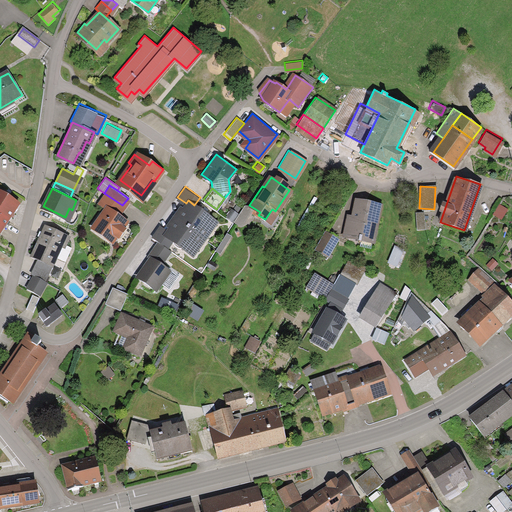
[(0,211),(8,217),(18,201),(0,189),(0,211)]
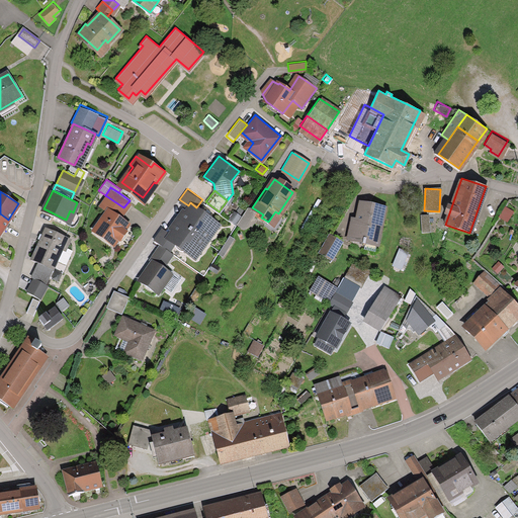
[(123,207),(105,195),(99,203),(106,208),(117,217),(123,207)]
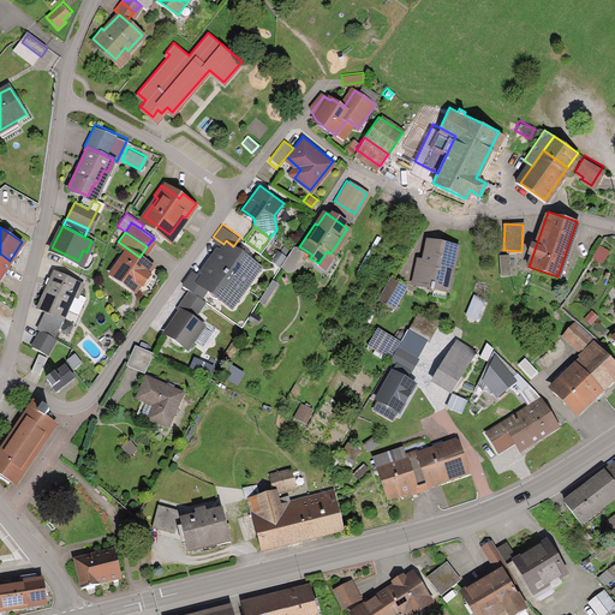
[(423,260),(417,258),(412,280),(434,284),(434,282),(447,285),(454,244),(427,238),(423,260)]
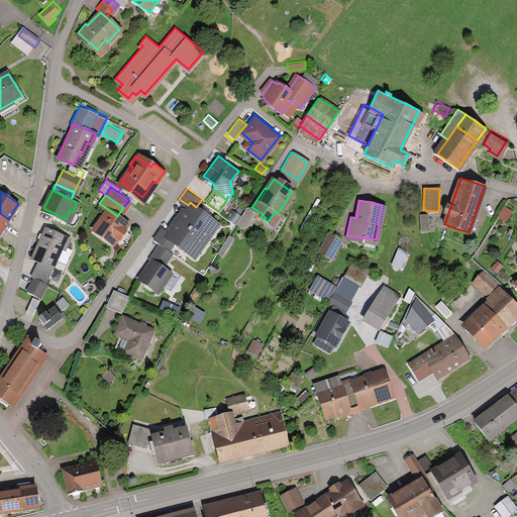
[(190,202),(188,205),(178,218),(203,236),(215,220),(196,207),(190,202)]
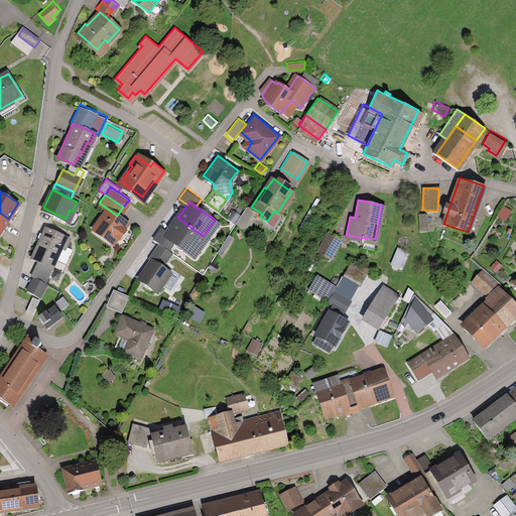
[(254,210),(246,205),(235,222),(243,228),(254,210)]
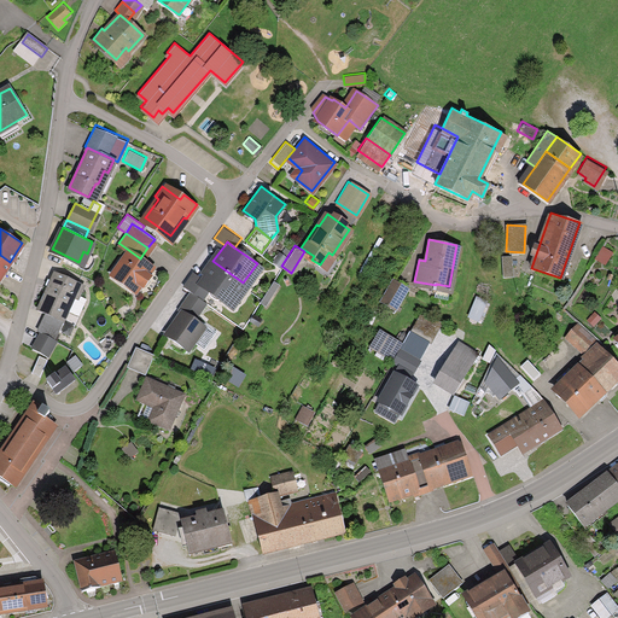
[(612,252),(601,245),(593,257),(602,264),(612,252)]
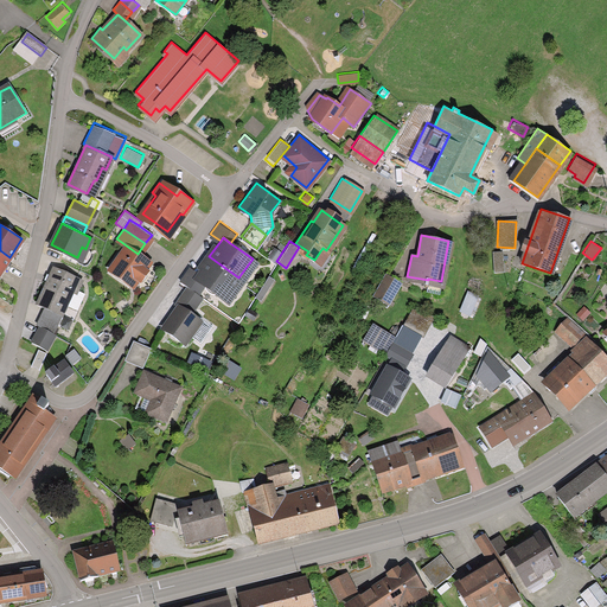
[(138,254),(125,244),(109,269),(133,285),(148,260),(138,254)]
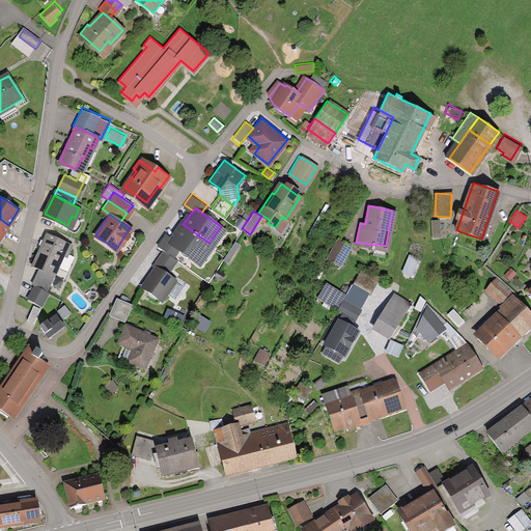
[(245,219),(238,215),(232,223),(239,227),(245,219)]
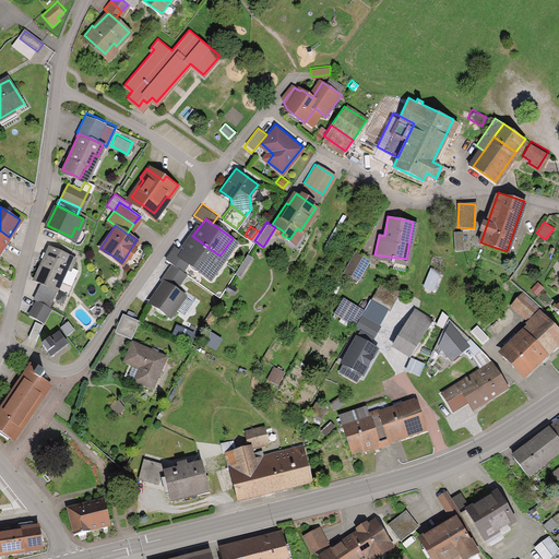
[(0,249),(9,237),(0,230),(0,249)]
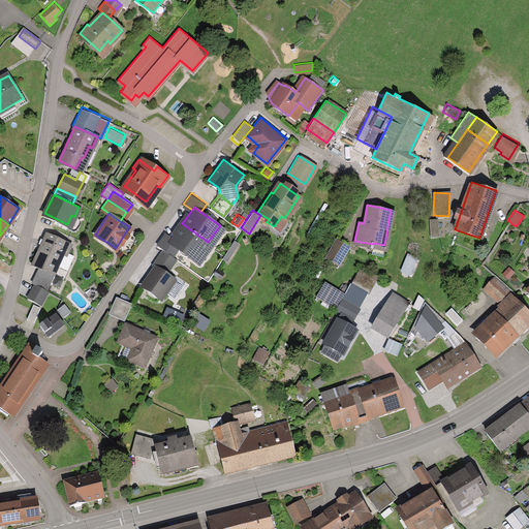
[(439,219),(428,219),(429,238),(440,237),(439,219)]
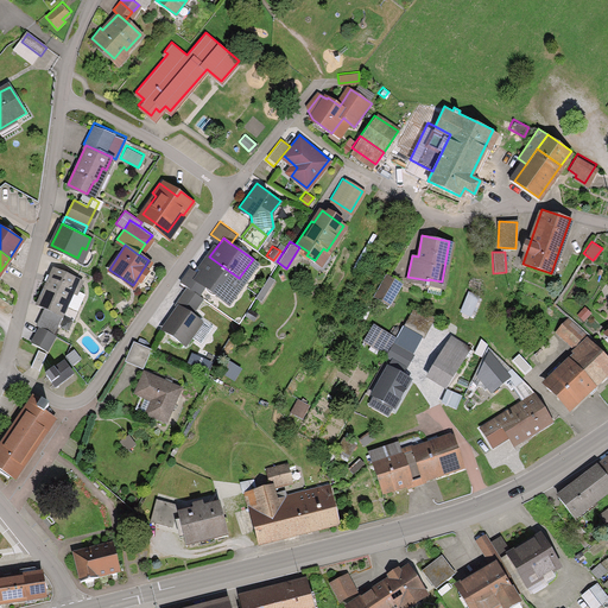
[(195,277),(204,283),(225,298),(239,278),(209,257),(197,273),(195,277)]
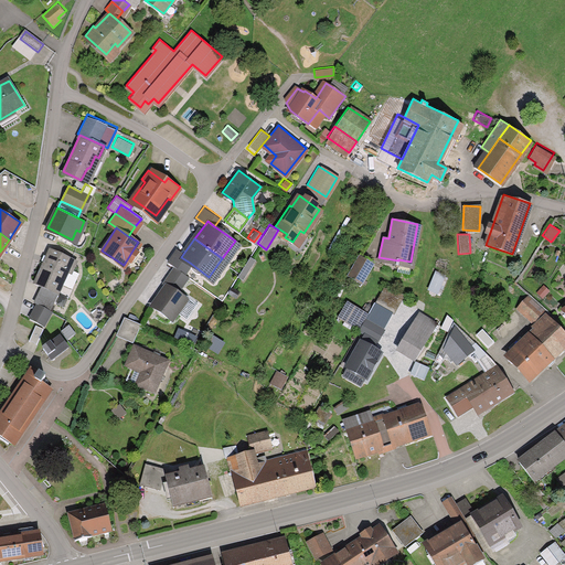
[(32,279),(42,284),(56,291),(62,281),(68,285),(74,273),(70,272),(76,257),(49,245),(32,279)]
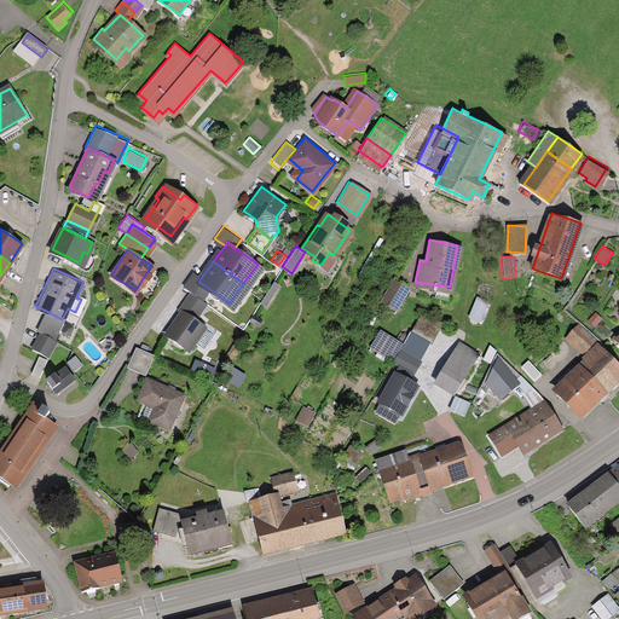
[(198,282),(201,278),(194,272),(184,285),(191,290),(201,298),(208,288),(198,282)]
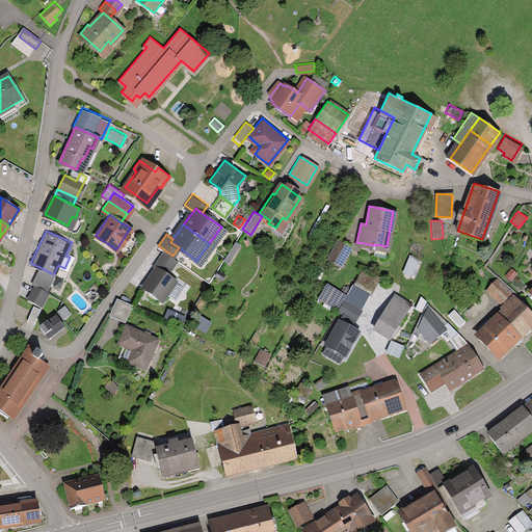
[(240,242),(234,238),(222,257),(229,260),(240,242)]
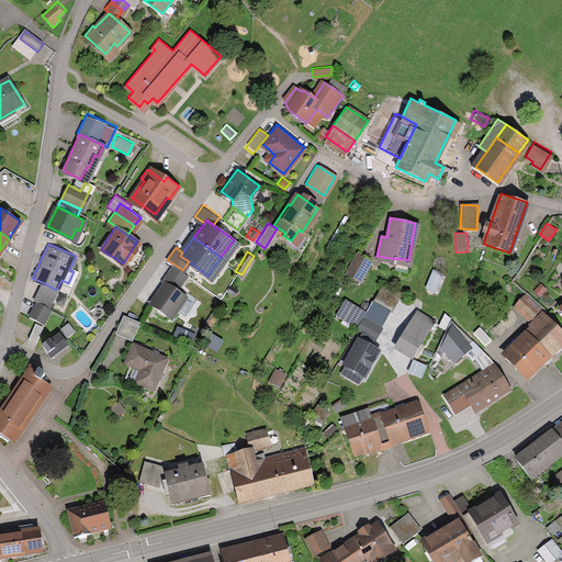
[(372,261),(357,253),(345,273),(359,282),(372,261)]
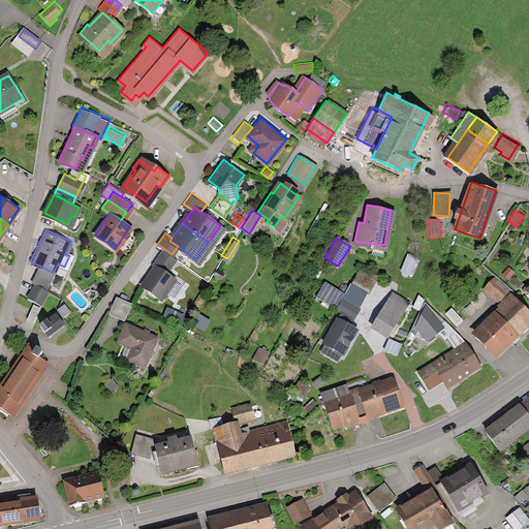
[(172,254),(163,248),(154,260),(165,269),(175,256),(172,254)]
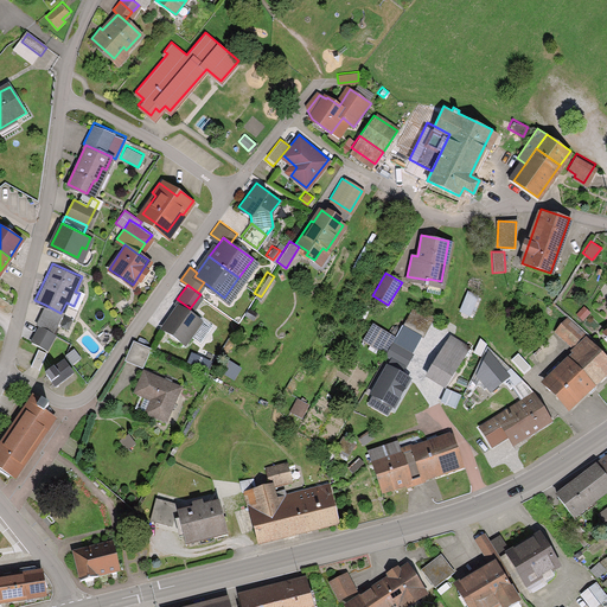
[(468,295),(462,315),(475,319),(481,299),(468,295)]
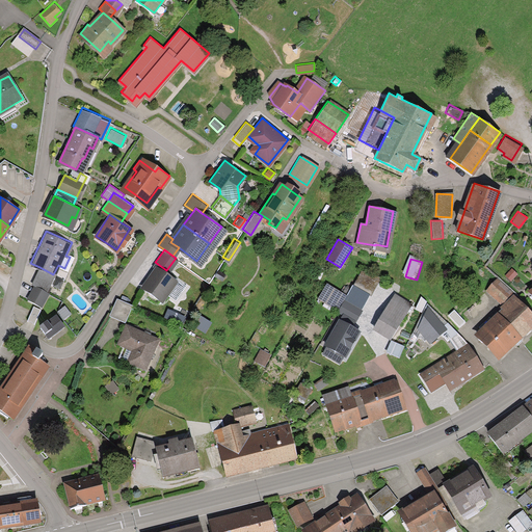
[(509,266),(503,273),(509,278),(516,272),(509,266)]
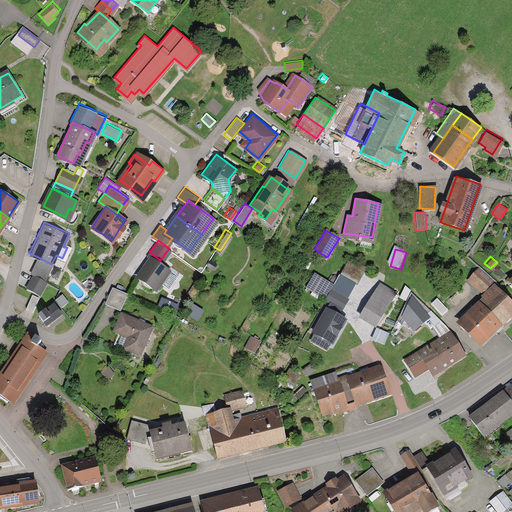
[(51,264),(38,257),(31,271),(34,273),(45,278),(51,264)]
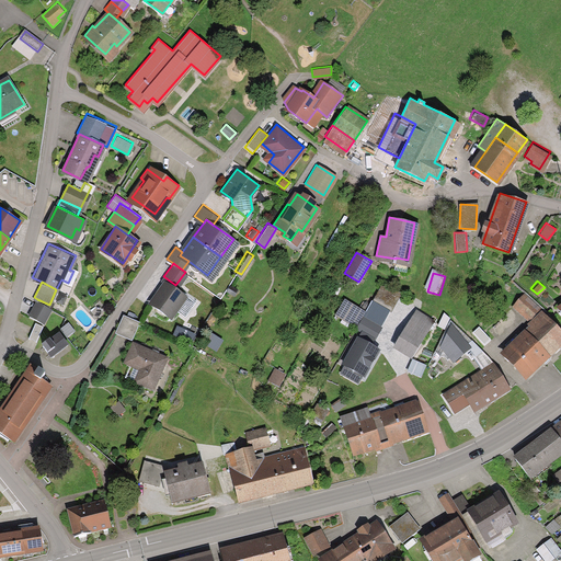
[(150,301),(169,315),(183,296),(164,282),(150,301)]
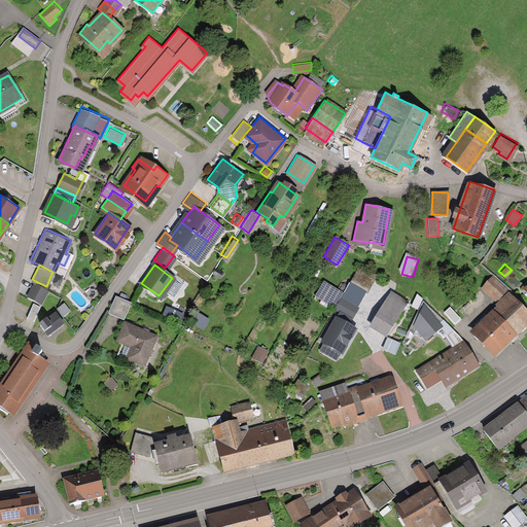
[(222,272),(215,267),(211,273),(217,278),(222,272)]
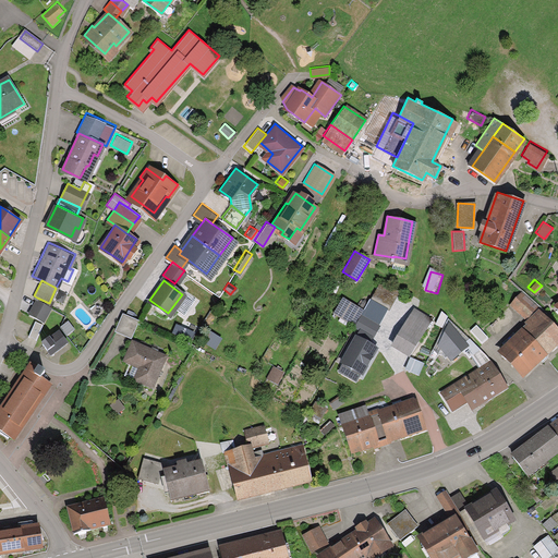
[(371,299),(387,308),(398,288),(377,282),(368,298),(371,299)]
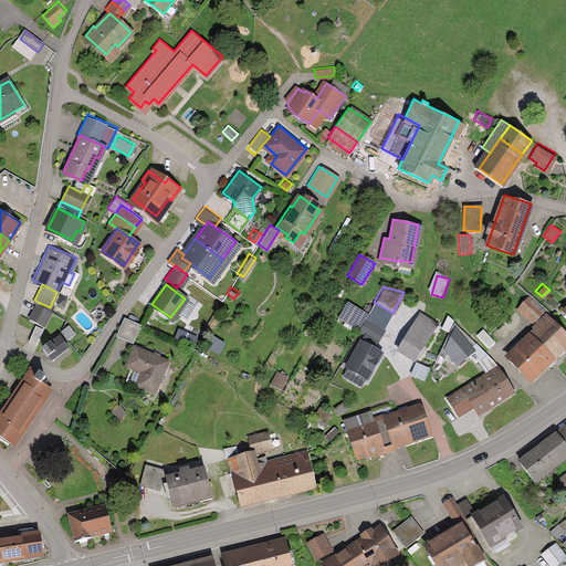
[(543,311),(527,294),(516,304),(532,322),(543,311)]
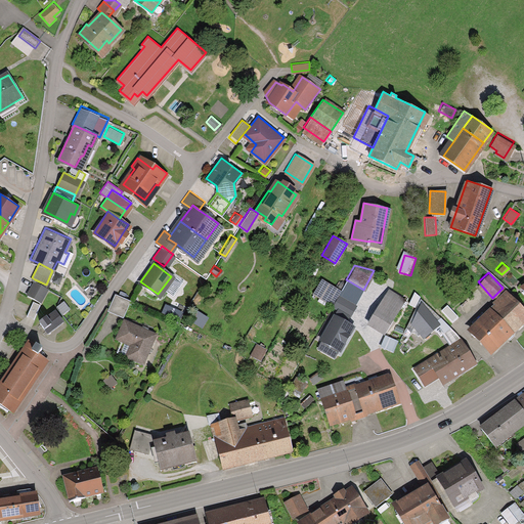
[(342,290),(322,278),(313,295),(333,305),(339,295),(342,290)]
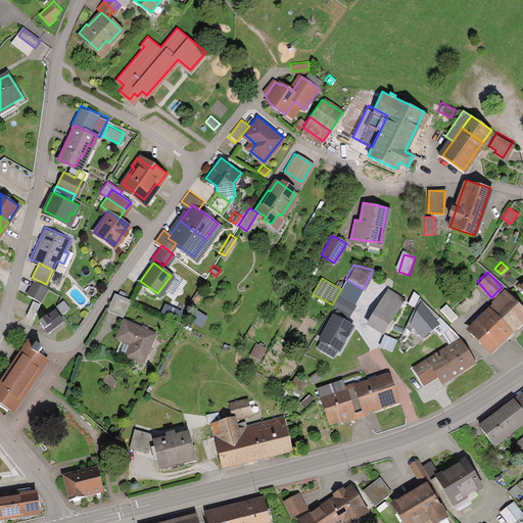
[(46,284),(35,279),(28,294),(41,300),(48,285),(46,284)]
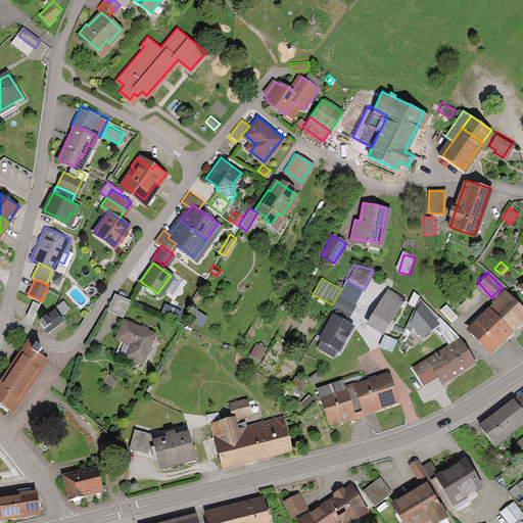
[(338,294),(355,304),(365,289),(363,289),(347,280),(341,289),(338,294)]
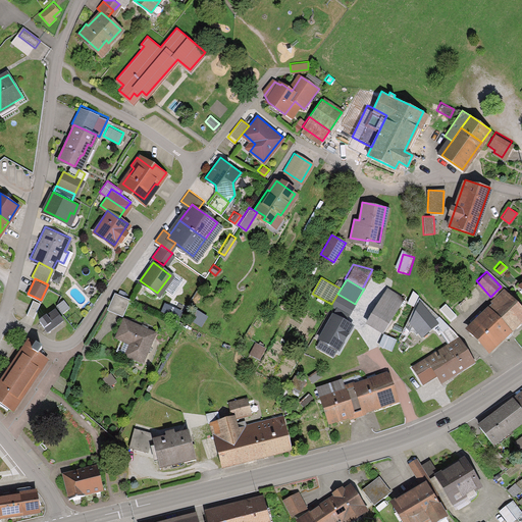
[(405,298),(388,288),(367,323),(383,332),(405,298)]
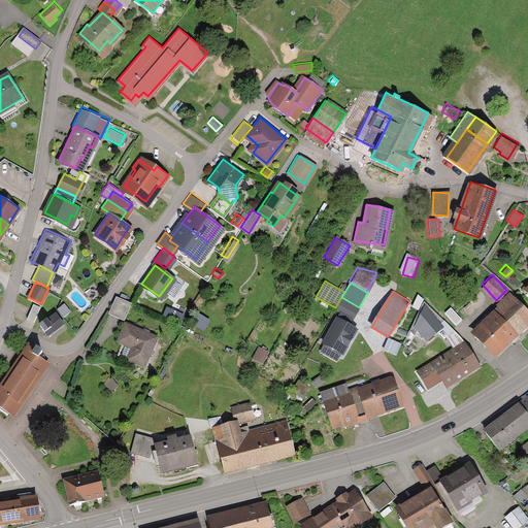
[(495,352),(527,319),(527,309),(510,292),(497,304),(499,307),(484,323),(481,320),(473,328),(473,335),(477,339),(480,336),(495,352)]
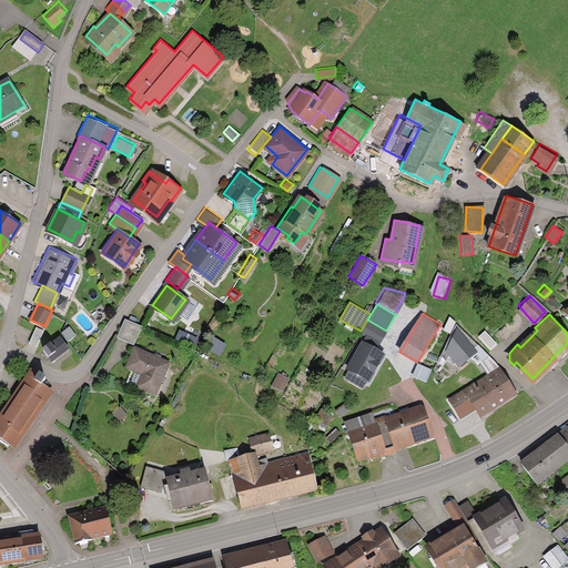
[(141,322),(125,316),(118,334),(133,341),(141,322)]
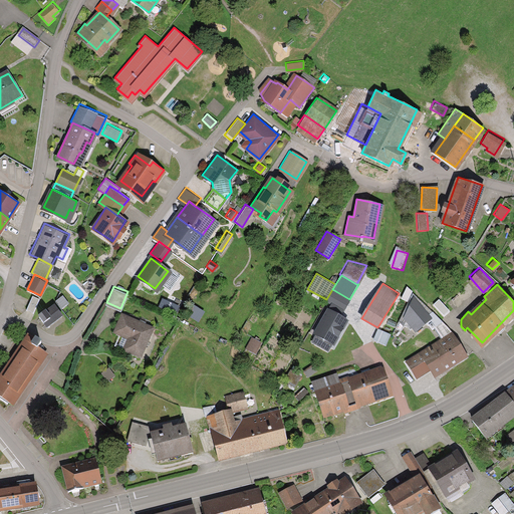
[(332,289),(326,299),(344,310),(351,300),(349,299),(332,289)]
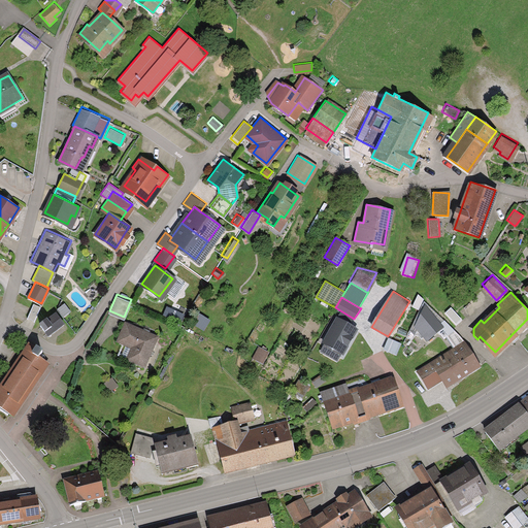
[(444,339),(447,338),(454,350),(466,342),(444,320),(441,323),(425,303),(416,325),(429,340),(438,332),(444,339)]
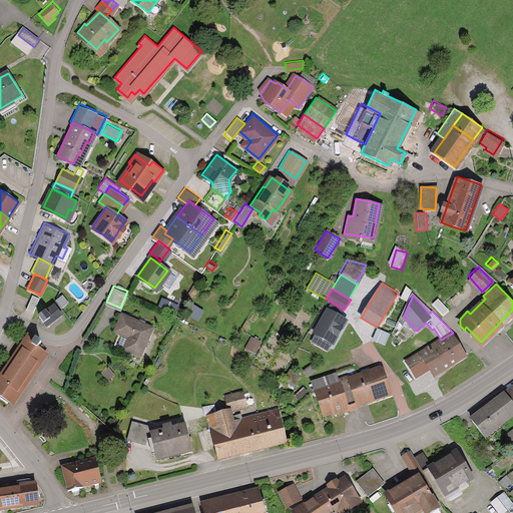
[(438,299),(433,304),(443,316),(449,311),(438,299)]
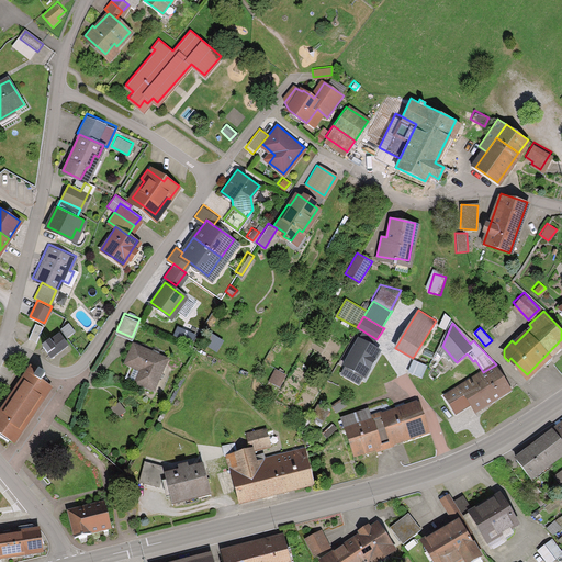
[(194,346),(198,337),(179,329),(176,337),(194,346)]
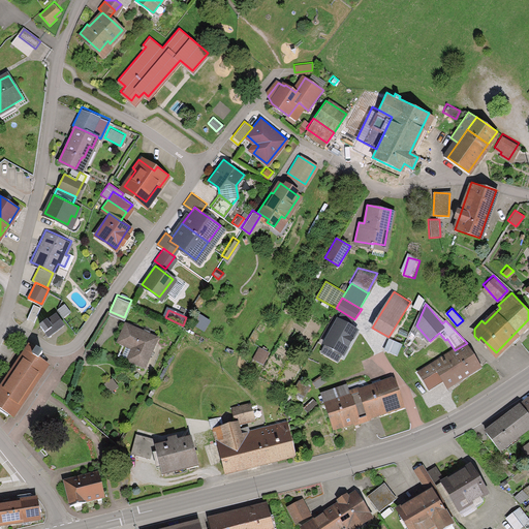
[(55,312),(39,323),(49,335),(64,323),(55,312)]
